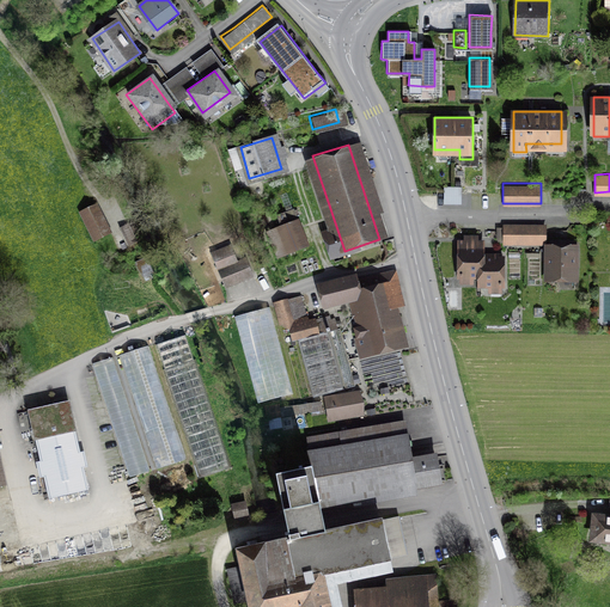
[(461,184),(443,184),(443,202),(461,202),(461,184)]
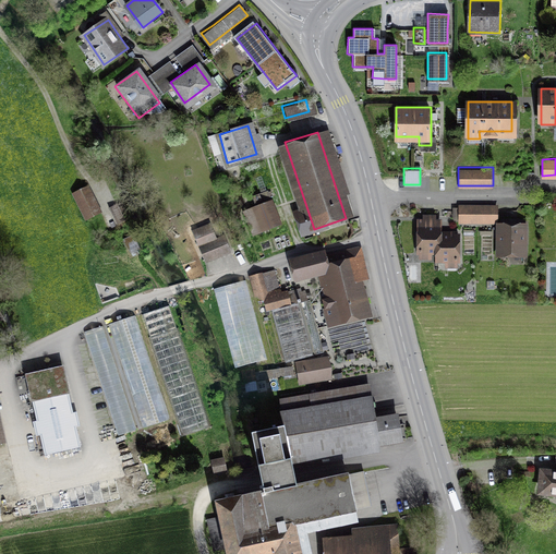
[(85,187),(73,192),(83,214),(95,208),(85,187)]
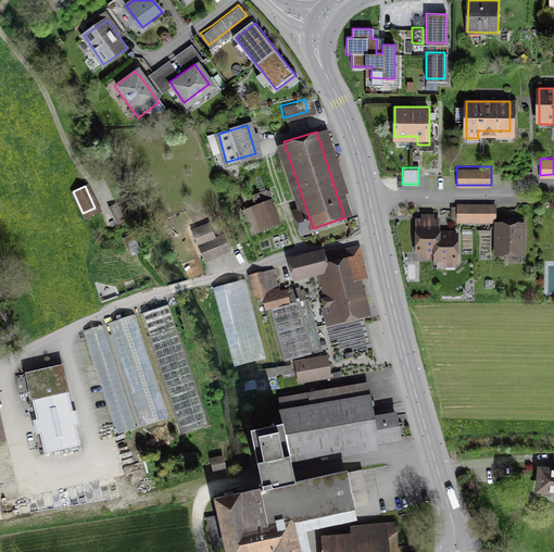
[(273,199),(242,211),(251,236),(281,225),(273,199)]
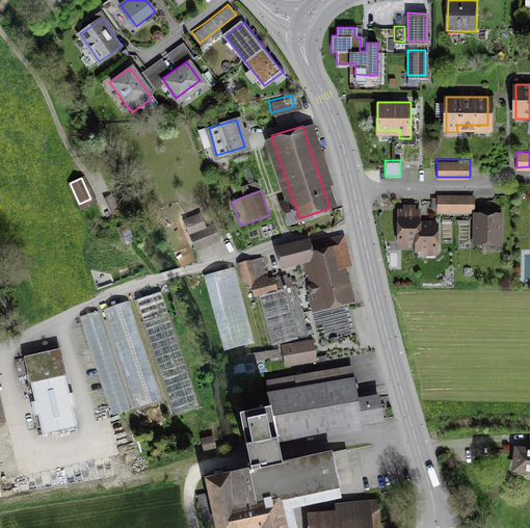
[(474,191),(438,191),(438,209),(474,210),(474,191)]
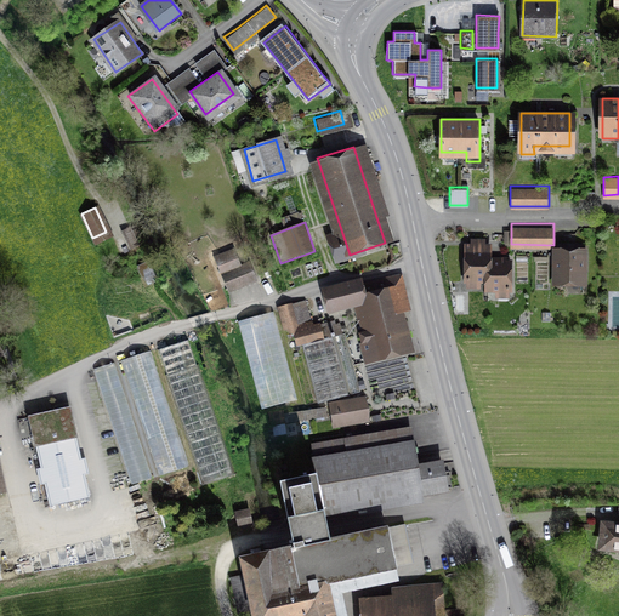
[(497,260),(487,258),(487,244),(473,243),(465,243),(464,277),(486,277),(486,285),(507,286),(509,260),(497,260)]
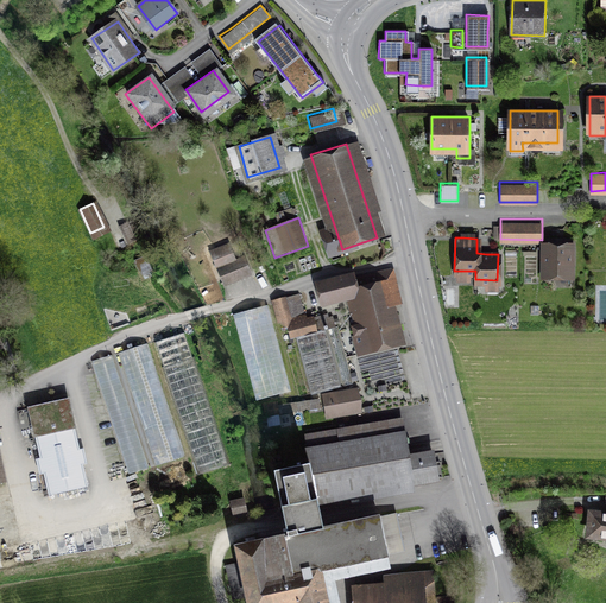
[(229,242),(210,249),(225,285),(251,274),(244,256),(237,260),(229,242)]
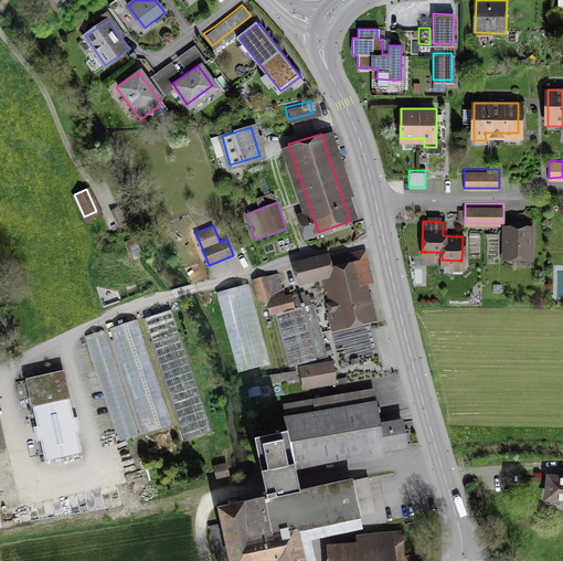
[(537,226),(505,225),(503,261),(535,261),(537,226)]
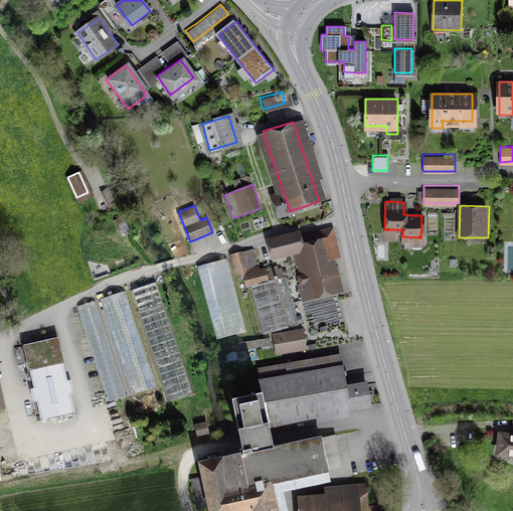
[(121,212),(113,216),(120,232),(128,228),(121,212)]
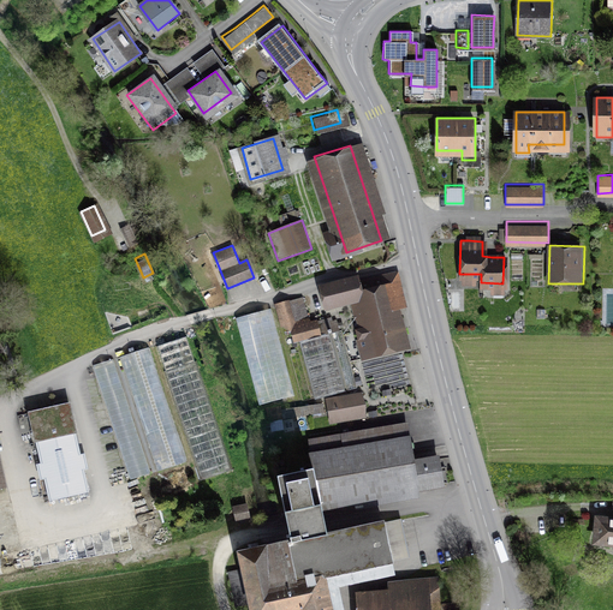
[(361,275),(320,285),(327,311),(352,305),(365,359),(409,350),(399,310),(408,308),(399,271),(362,280),(361,275)]
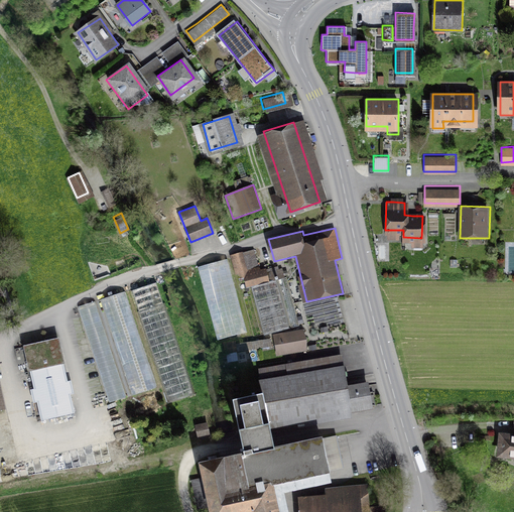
[(251,246),(242,249),(248,268),(257,266),(251,246)]
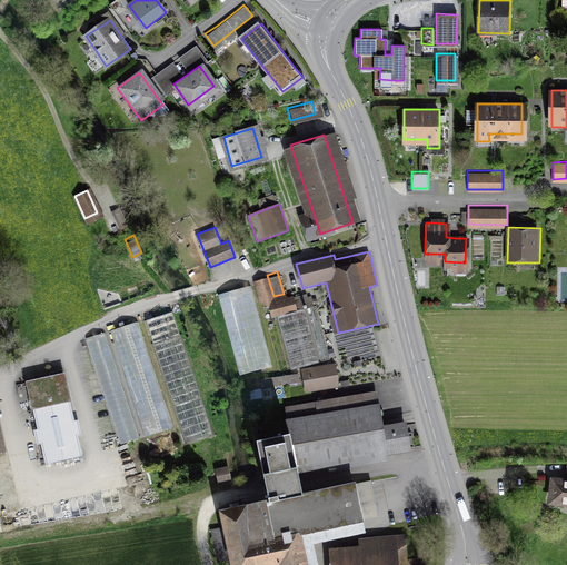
[(335,362),(301,368),(306,392),(339,385),(335,362)]
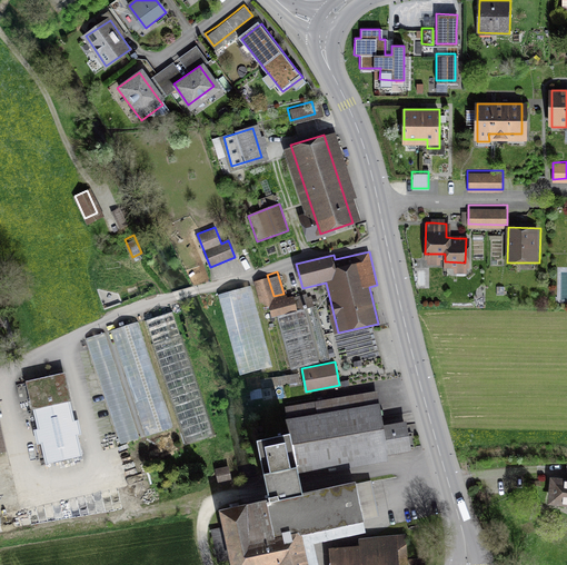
[(61,370),(25,379),(43,462),(80,454),(61,370)]
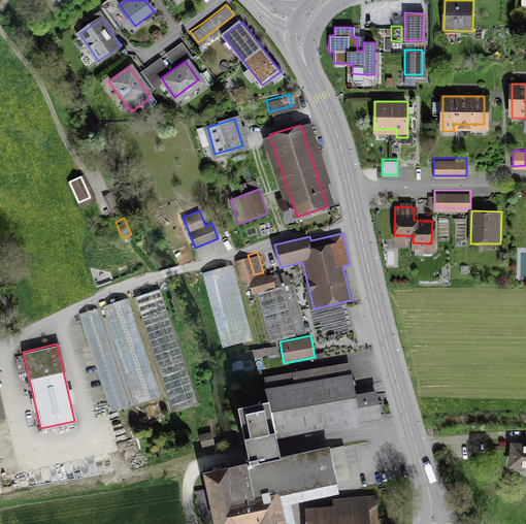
[(274,344),(236,349),(237,357),(275,353),(274,344)]
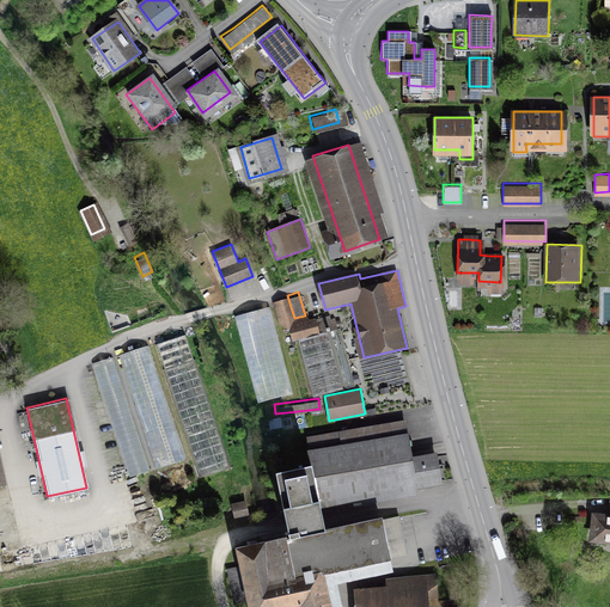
[(323,531),(317,498),(367,488),(424,477),(434,474),(431,455),(408,460),(401,420),(305,439),(310,464),(273,471),(286,538),(236,549),(239,564),(225,566),(232,601),(246,599),(248,606),(280,606),(297,604),(291,574),(317,569),(385,555),(378,520),(323,531)]
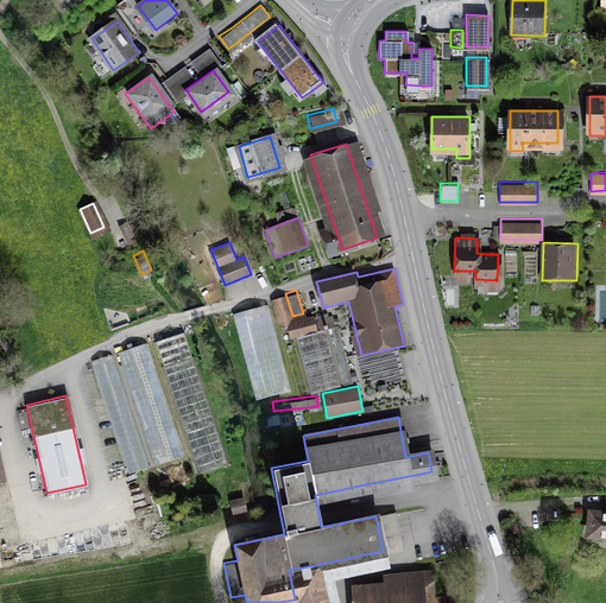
[(240,493),(227,495),(228,509),(242,508),(240,493)]
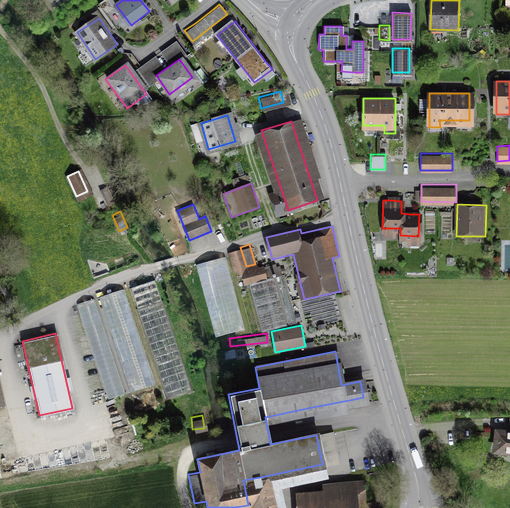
[(509,427),(497,427),(495,452),(509,453),(509,427)]
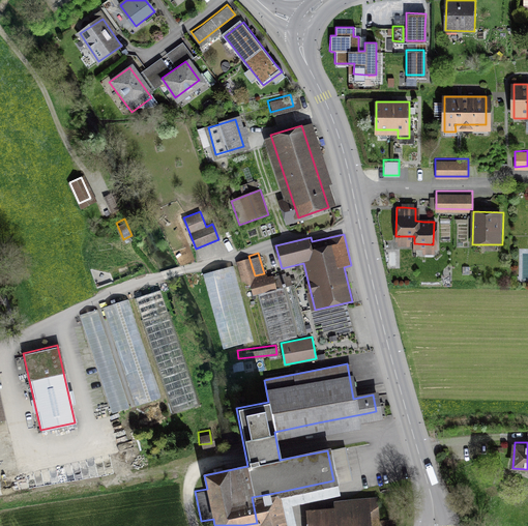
[(281,525),(274,493),(252,497),(257,523),(257,525),(281,525)]
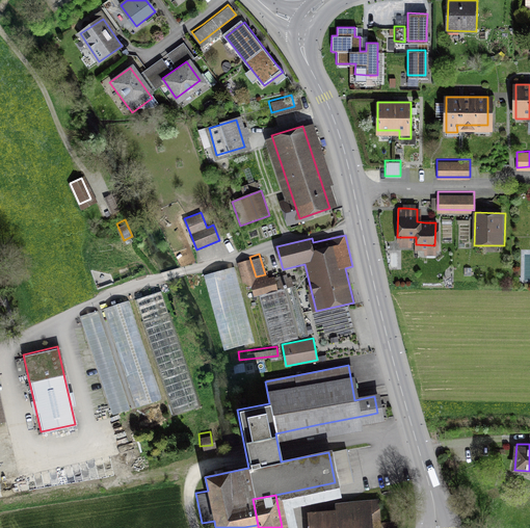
[(336,507),(309,509),(311,527),(396,527),(396,525),(377,526),(375,498),(335,501),(336,507)]
